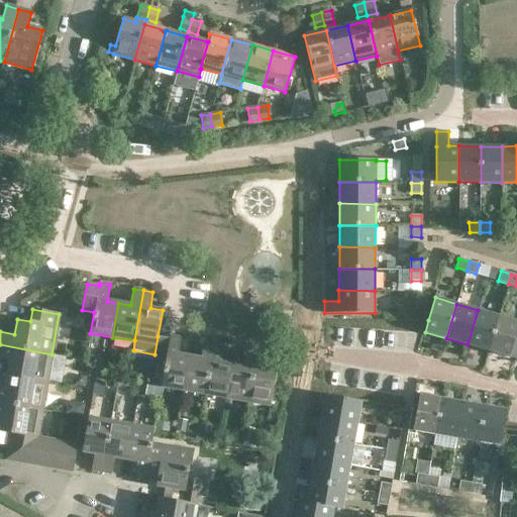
[(291,326),(294,311),(281,309),(278,324),(291,326)]
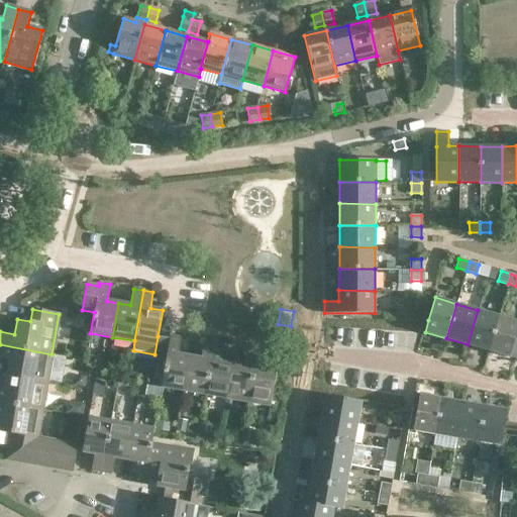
[(468,344),(489,350),(499,316),(478,310),(468,344)]
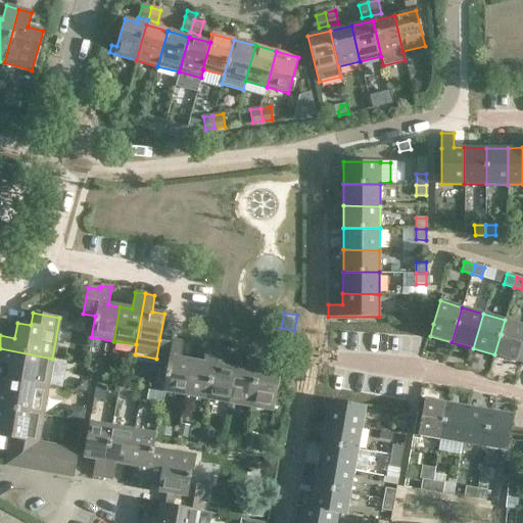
[(516,361),(522,336),(522,325),(505,320),(494,354),(516,361)]
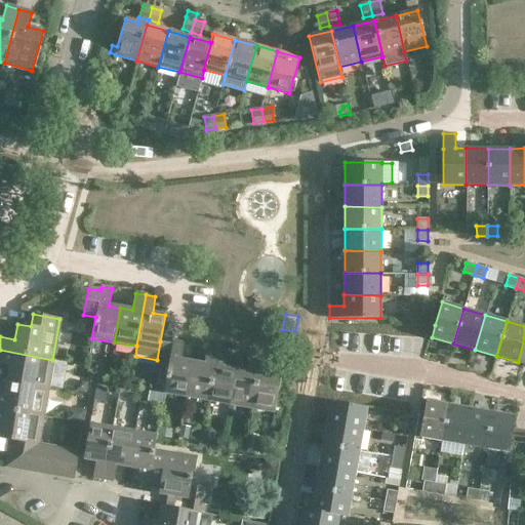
[(160,341),(157,360),(156,364),(168,366),(164,393),(187,396),(193,362),(180,360),(184,342),(172,341),(172,344),(160,341)]
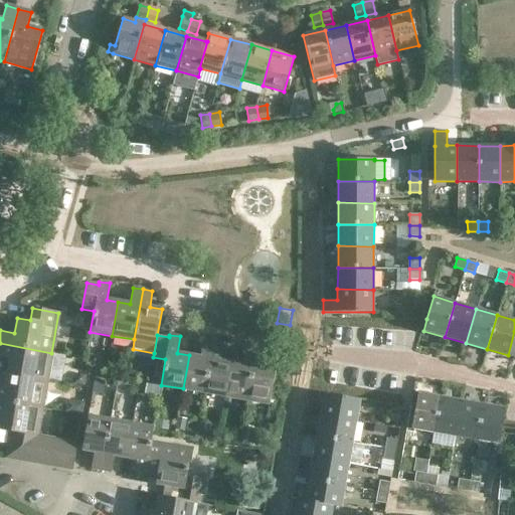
[(200,357),(189,355),(183,388),(204,392),(213,342),(203,340),(200,357)]
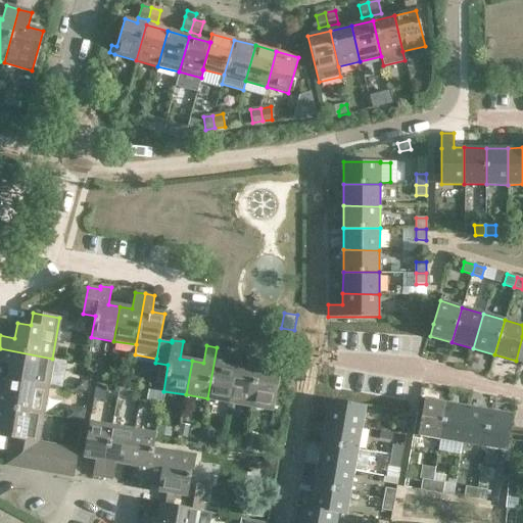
[(224,366),(227,349),(217,347),(207,398),(229,402),(235,368),(224,366)]
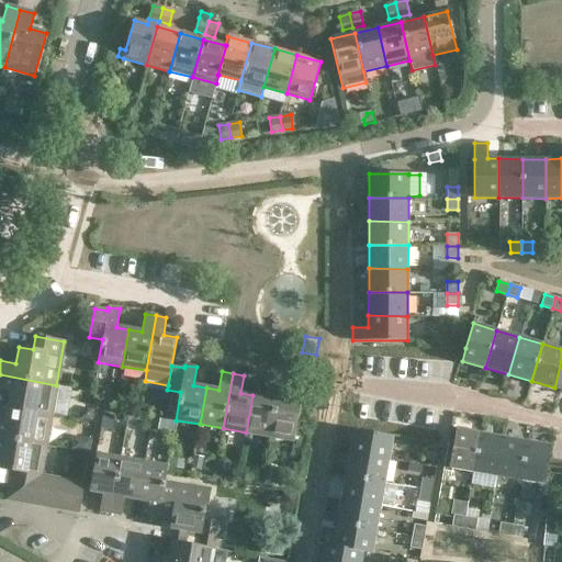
[(52,415),(56,385),(0,374),(0,390),(11,392),(8,407),(52,415)]
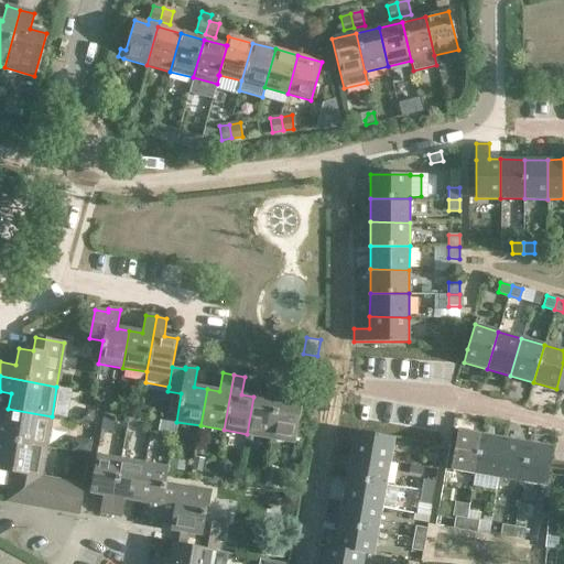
[(247,434),(270,437),(280,383),(269,381),(267,399),(253,397),(247,434)]
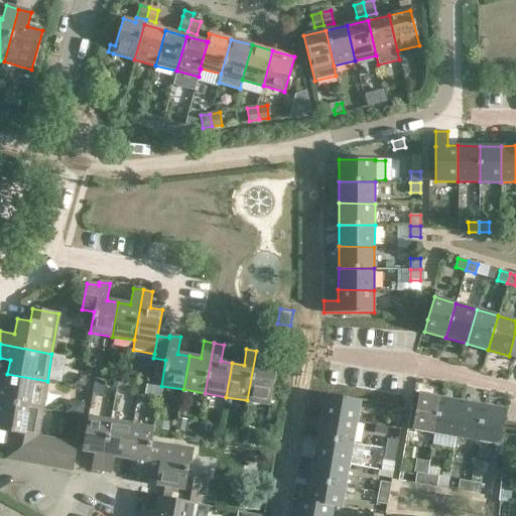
[(263,368),(266,352),(256,351),(247,400),(269,404),(275,371),(263,368)]
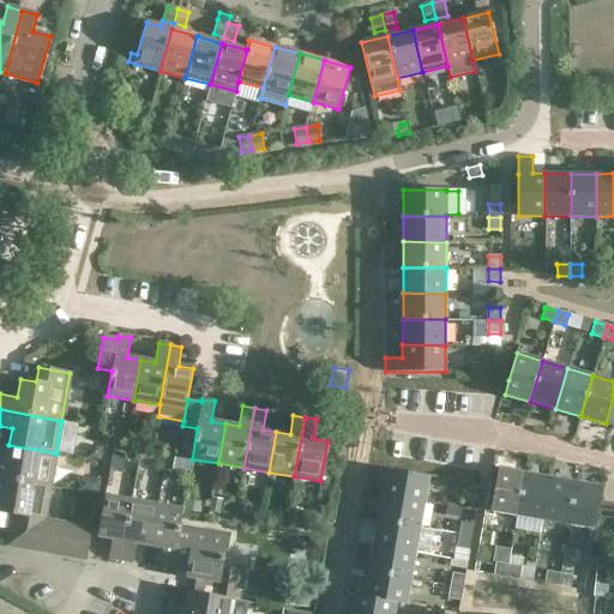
[(0,462),(0,477),(50,487),(56,453),(8,445),(5,463),(0,462)]
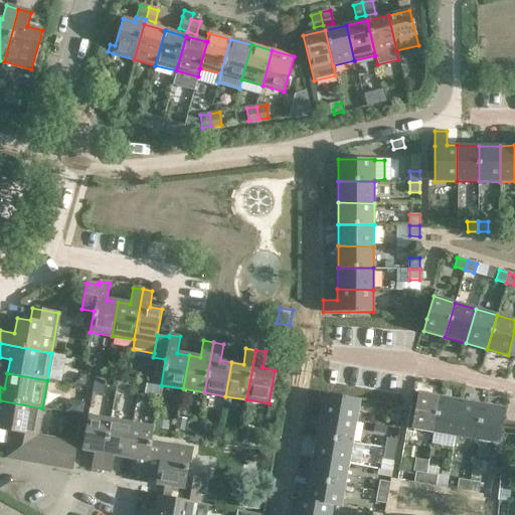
[(74,377),(73,383),(84,385),(87,375),(79,373),(74,377)]
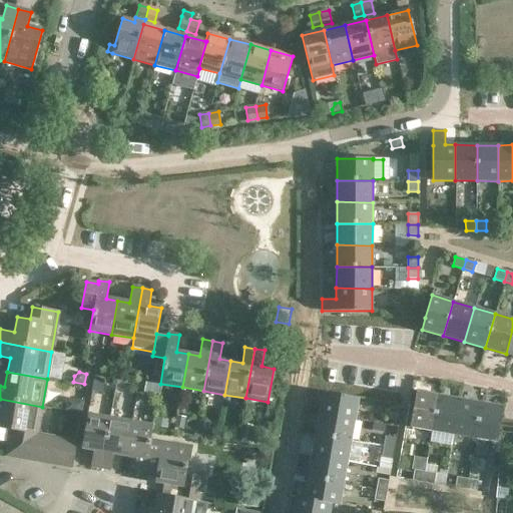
[(158,395),(160,384),(145,381),(143,392),(158,395)]
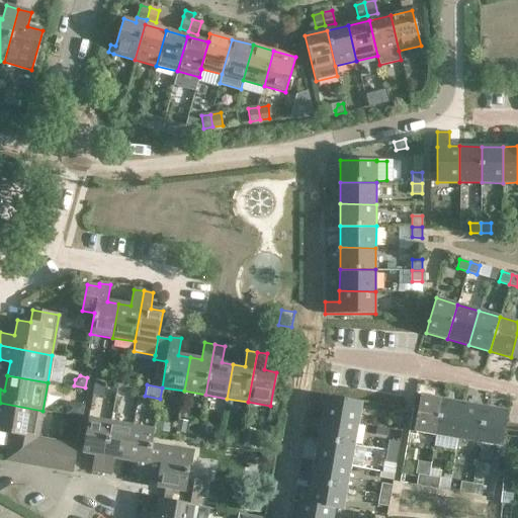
[(362,402),(313,393),(311,405),(324,408),(322,418),(358,424),(362,402)]
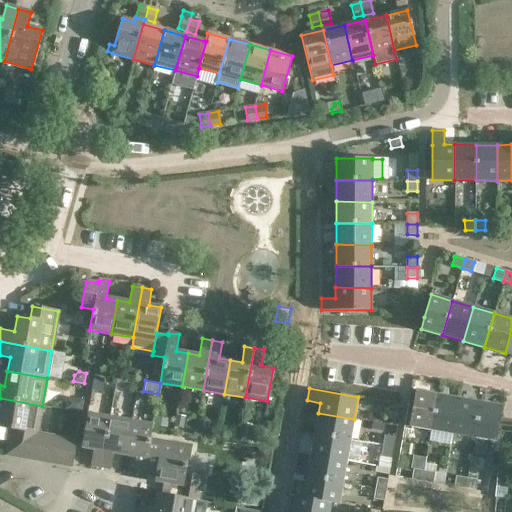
[(437,395),(415,391),(409,426),(431,430),(437,395)]
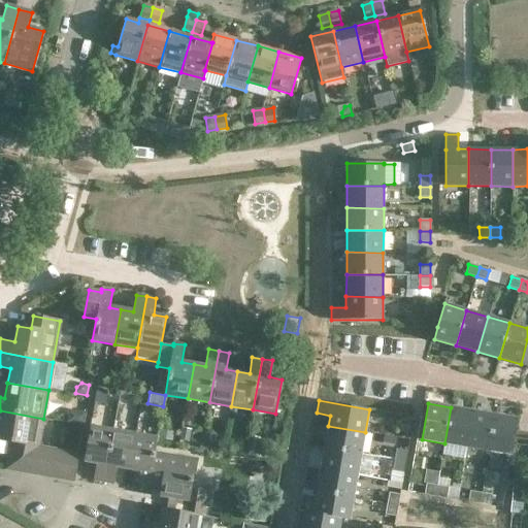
[(473,410),(451,407),(444,443),(466,447),(473,410)]
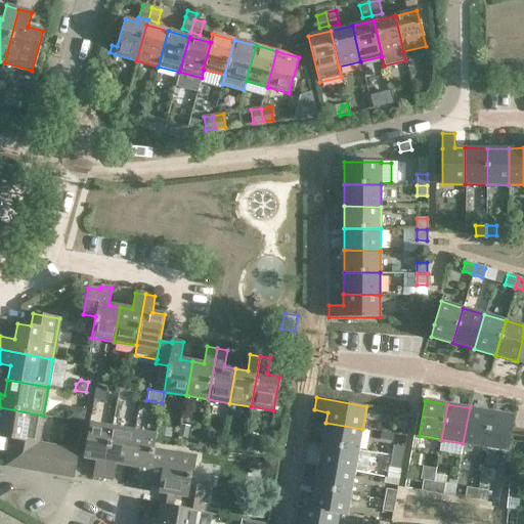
[(43,416),(0,407),(0,437),(10,440),(22,441),(33,443),(38,444),(43,416)]
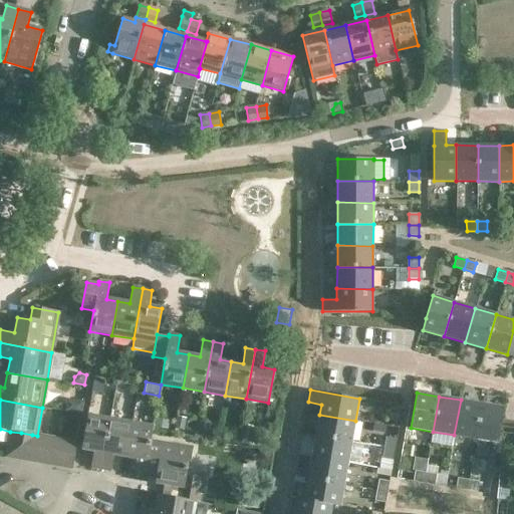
[(84,402),(73,400),(65,406),(64,412),(82,415),(84,402)]
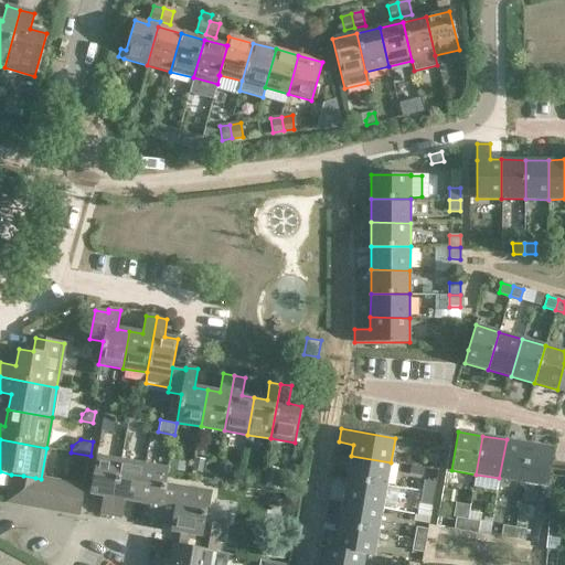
[(523,482),(530,444),(507,439),(499,478),(523,482)]
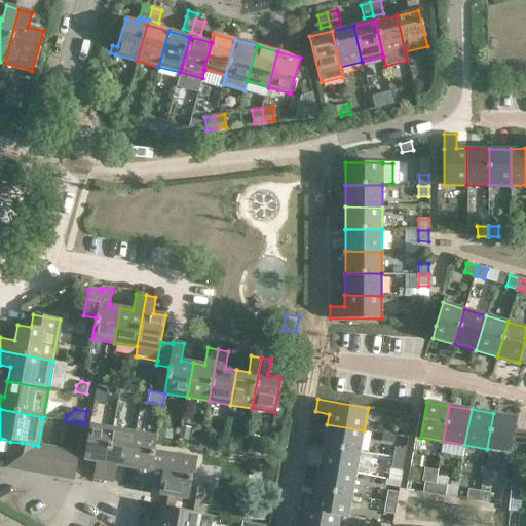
[(403,421),(410,422),(412,415),(404,413),(404,415),(403,421)]
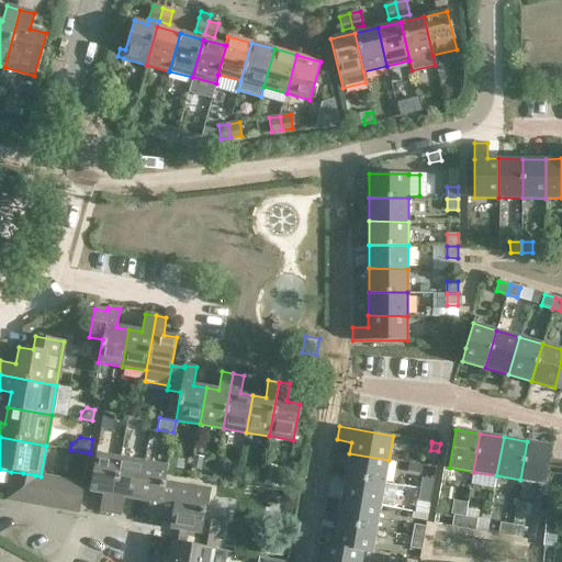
[(551,446),(527,441),(520,480),(544,484),(551,446)]
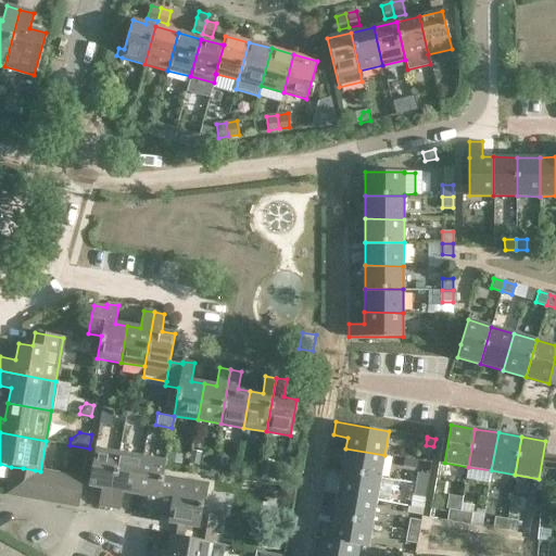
[(118,453),(95,449),(89,485),(102,488),(99,505),(110,507),(118,453)]
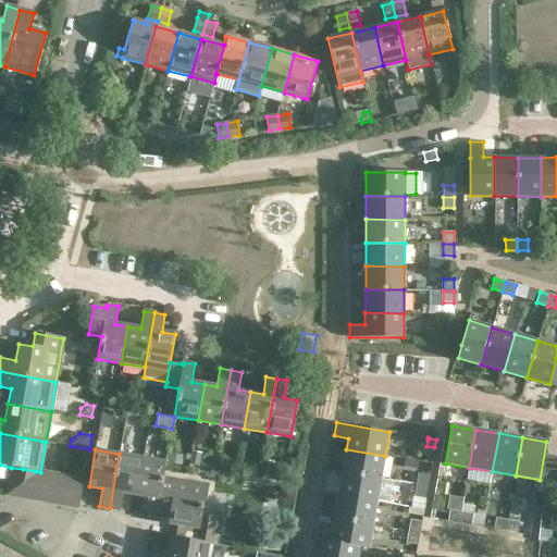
[(346,449),(343,472),(381,479),(385,456),(346,449)]
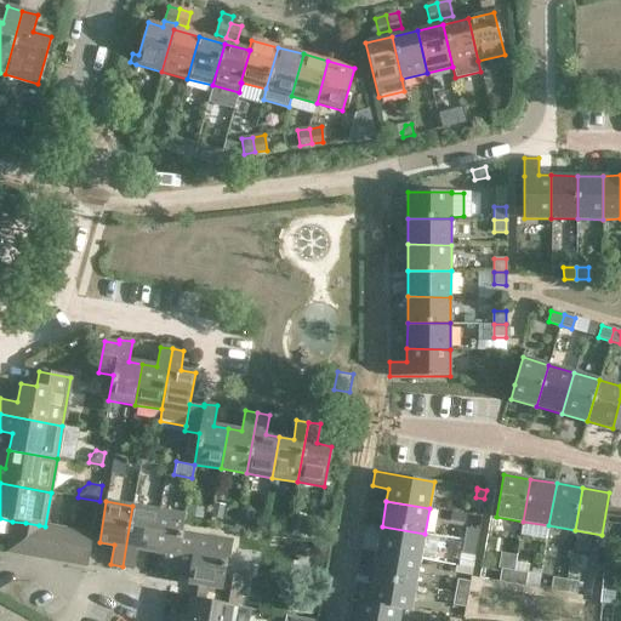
[(212,516),(212,518),(222,519),(222,518),(224,506),(215,503),(212,516)]
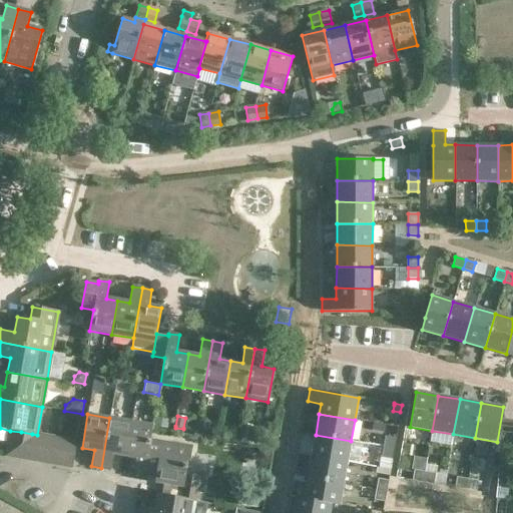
[(168,419),(155,417),(154,426),(167,429),(168,419)]
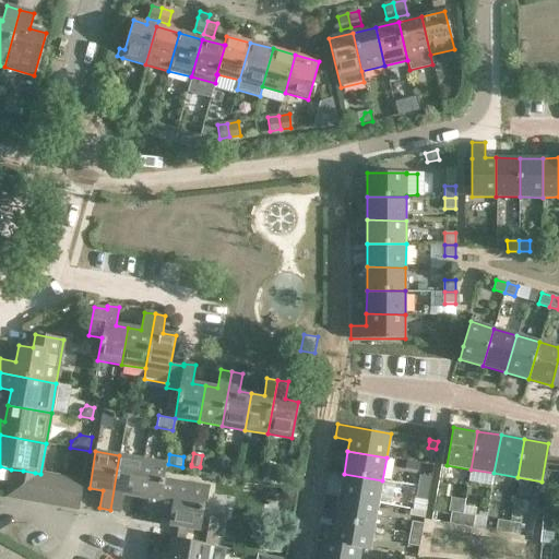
[(123,494),(137,496),(143,460),(119,455),(110,510),(121,512),(123,494)]
